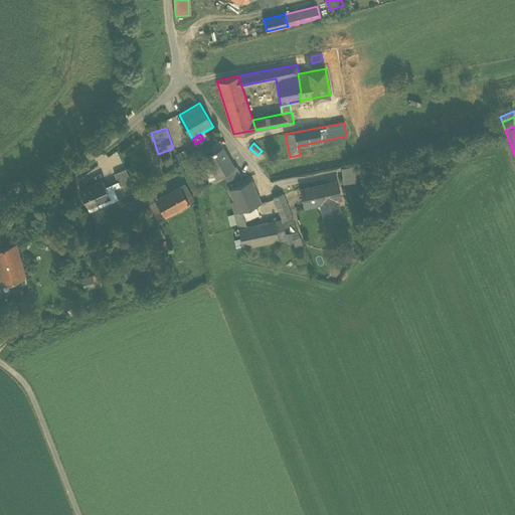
[(204,156),(217,177),(222,174),(233,167),(230,162),(229,163),(225,156),(226,155),(220,146),(204,156)]
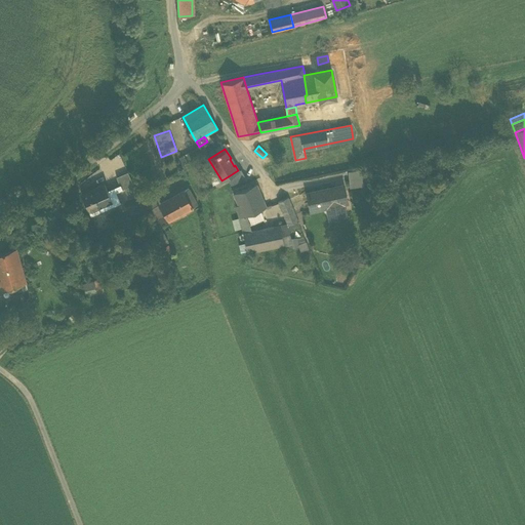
[(227,177),(231,185),(245,178),(240,169),(238,170),(227,177)]
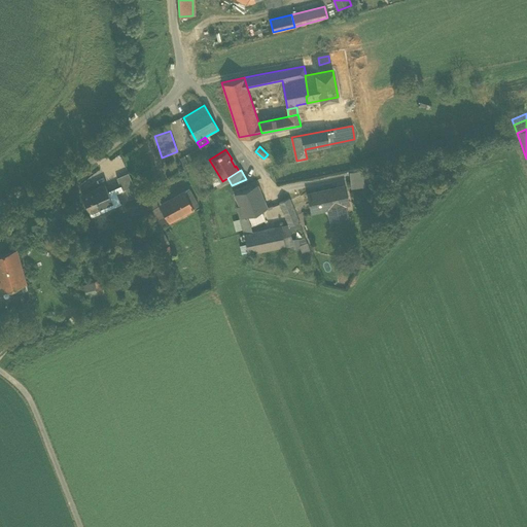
[(350,179),(351,186),(363,185),(362,171),(350,172),(351,179),(350,179)]
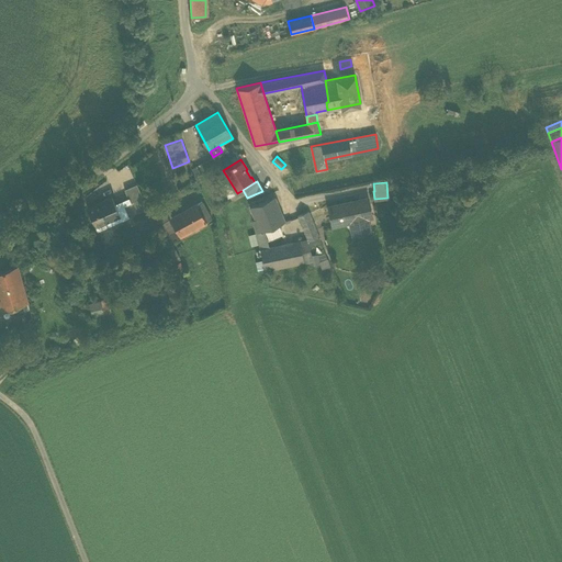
[(123,191),(130,205),(143,200),(136,184),(123,191)]
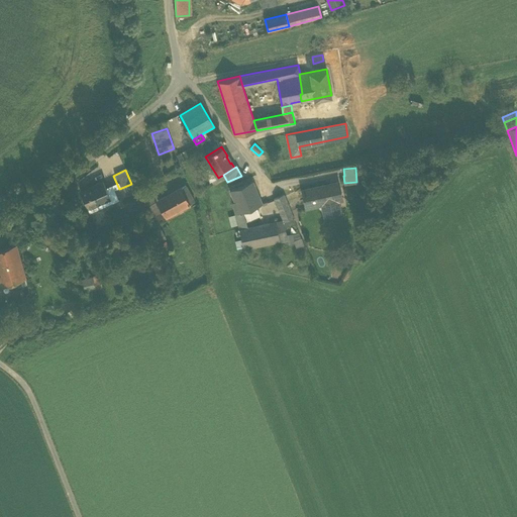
[(232,203),(233,206),(259,196),(252,182),(229,191),(234,202),(232,203)]
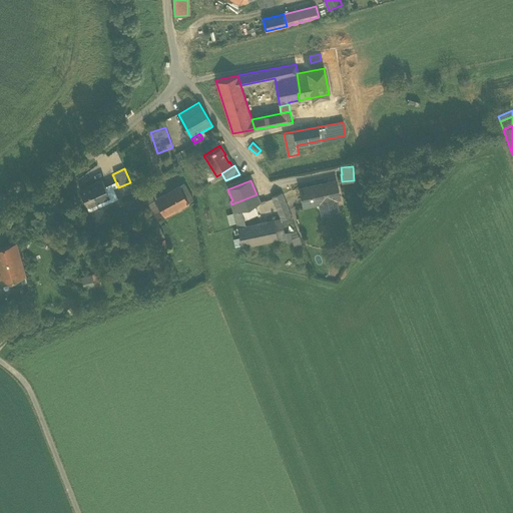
[(80,191),(87,207),(99,202),(101,206),(117,199),(109,182),(102,185),(100,181),(89,185),(90,187),(80,191)]
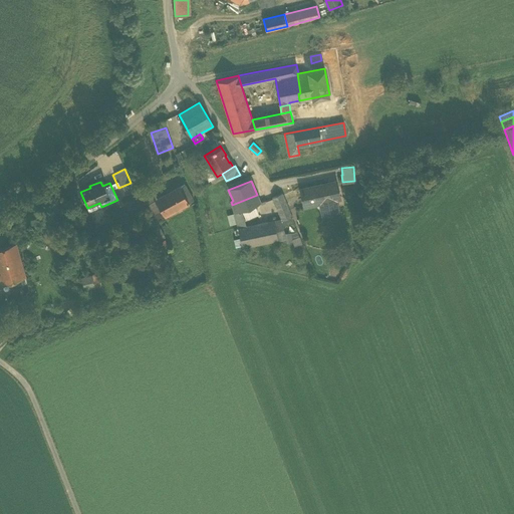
[(324,201),(327,214),(338,211),(335,199),(340,198),(337,182),(328,184),(328,182),(300,188),(303,206),(320,202),(324,201)]
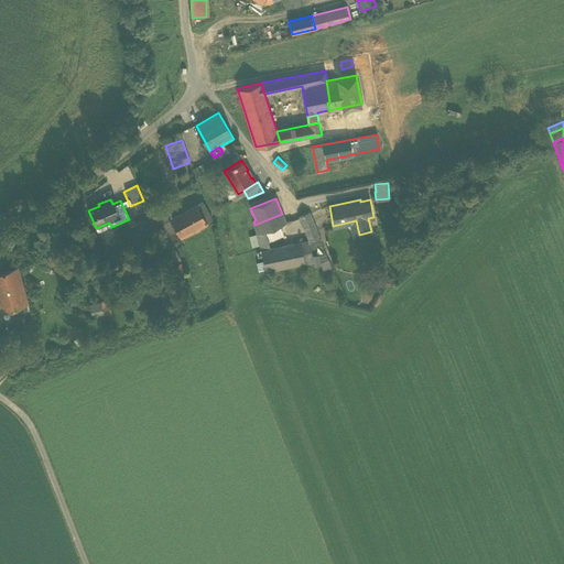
[(196,207),(206,224),(213,220),(204,203),(196,207)]
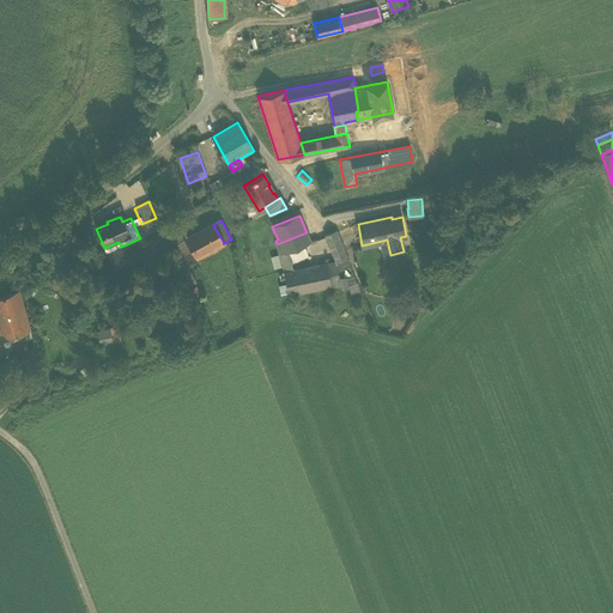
[(162,229),(164,236),(177,230),(174,224),(162,229)]
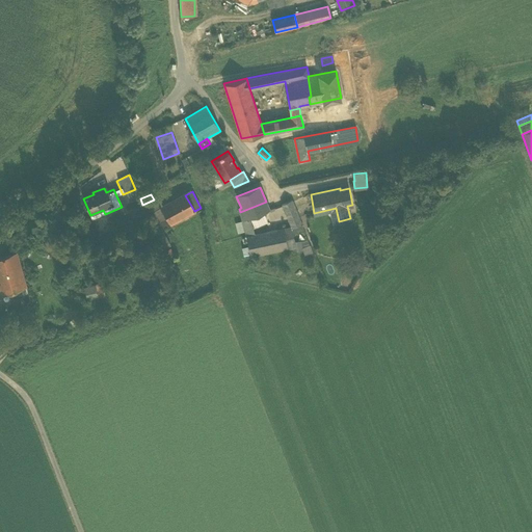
[(162,208),(170,223),(194,211),(185,195),(162,208)]
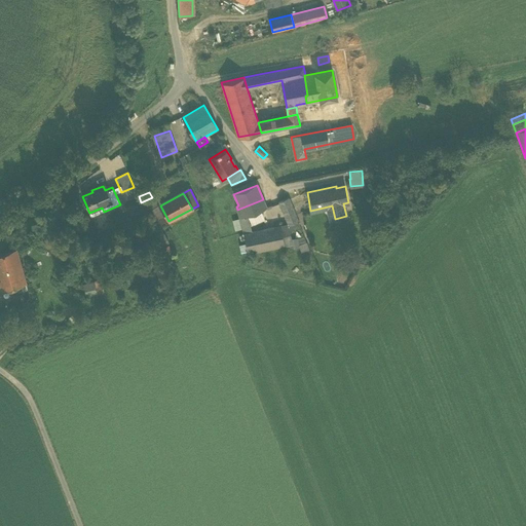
[(279,202),(289,225),(298,221),(289,197),(279,202)]
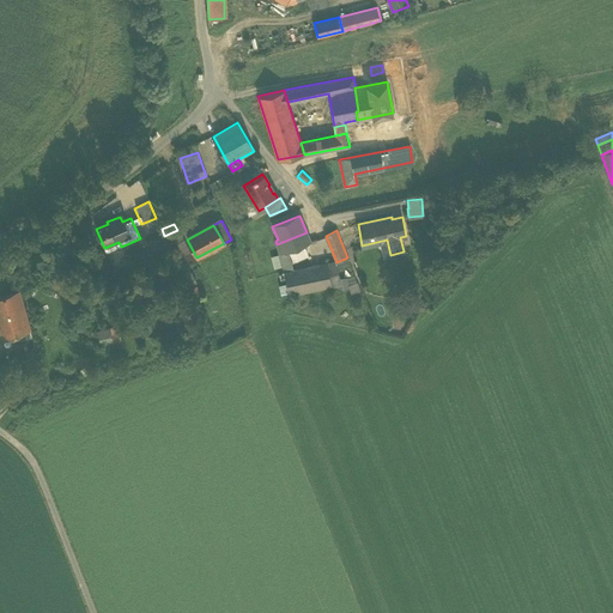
[(277,244),(284,272),(293,271),(287,252),(311,242),(307,232),(277,244)]
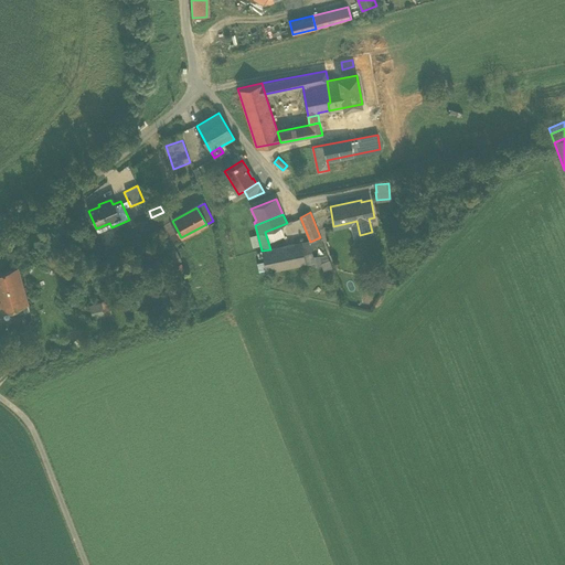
[(157,223),(163,234),(173,228),(167,216),(157,223)]
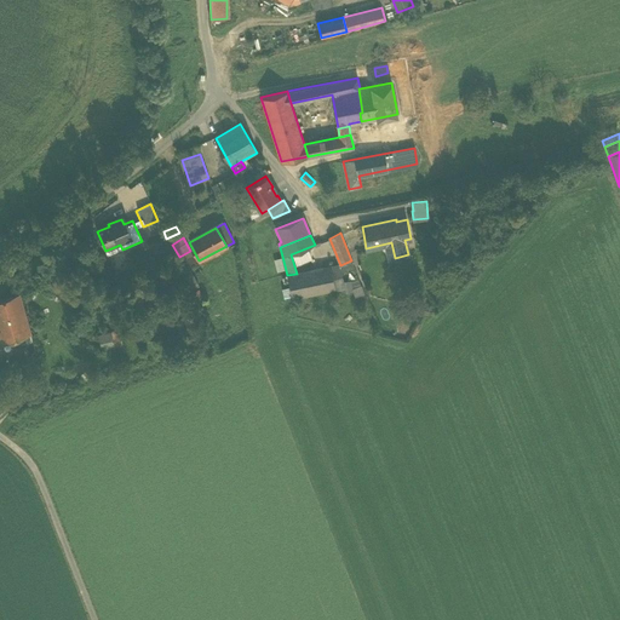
[(179,257),(182,263),(194,256),(190,251),(179,257)]
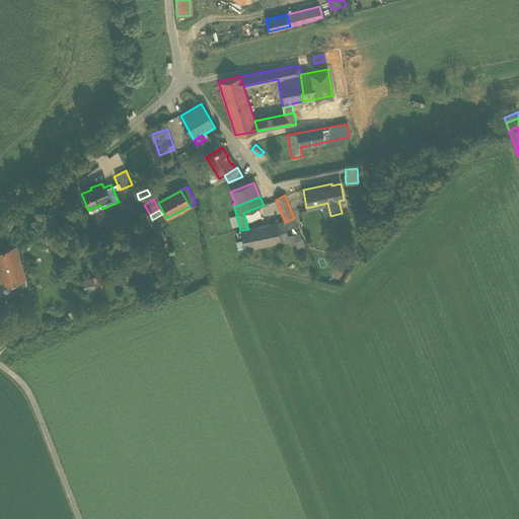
[(285,222),(277,224),(279,231),(296,224),(294,218),(285,222)]
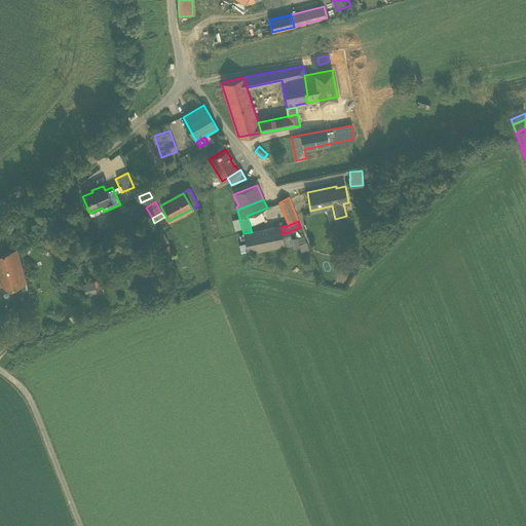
[(280,226),(252,232),(243,233),(249,253),(285,246),(283,234),(280,227),(280,226)]
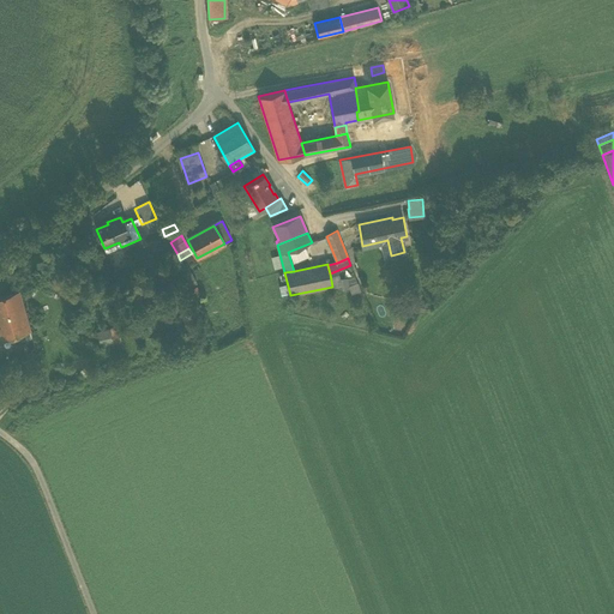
[(0,296),(0,326),(4,339),(23,333),(31,331),(18,292),(0,296)]
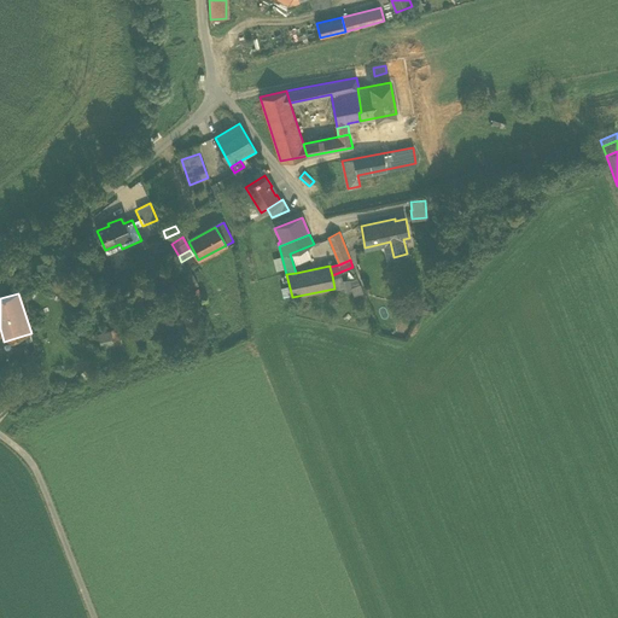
[(98,334),(103,350),(115,347),(111,331),(98,334)]
